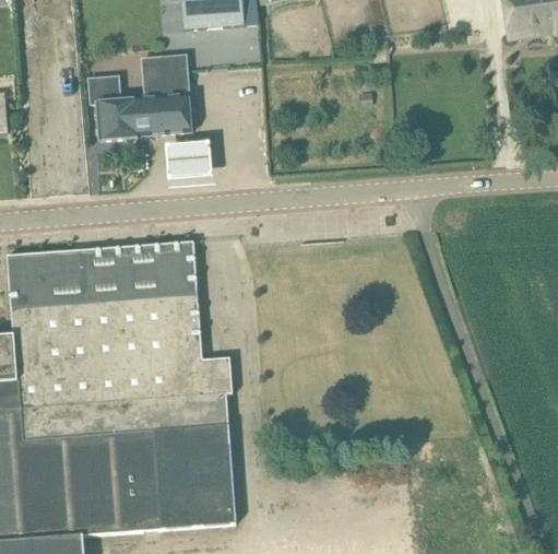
[(179,0),(182,28),(204,26),(244,24),(241,0),(179,0)]
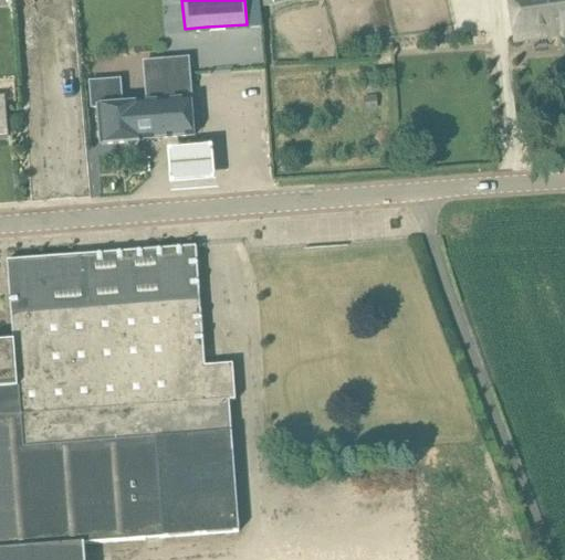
[(510,0),(515,39),(561,33),(564,37),(564,35),(564,0),(510,0)]
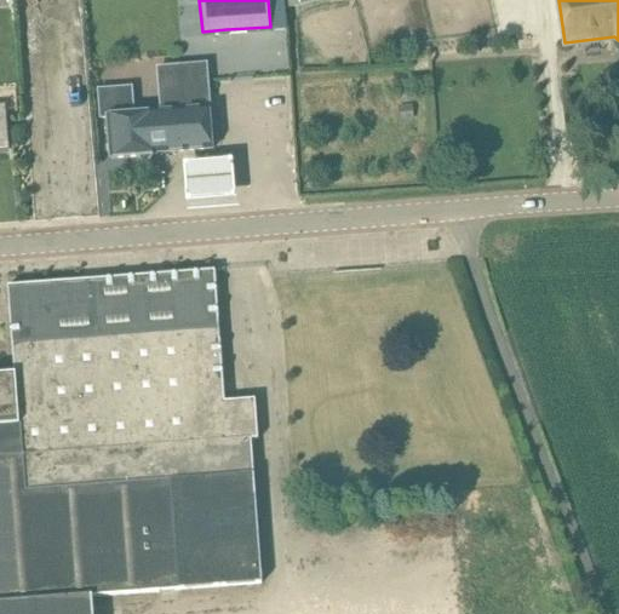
[(130,84),(97,86),(99,113),(107,113),(110,154),(154,150),(154,149),(212,144),(206,67),(206,58),(155,63),(159,108),(132,110),(130,84)]
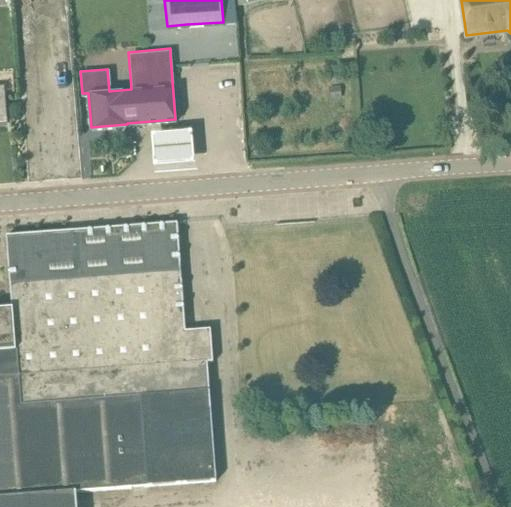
[(192,127),(156,129),(158,156),(194,154),(192,127)]
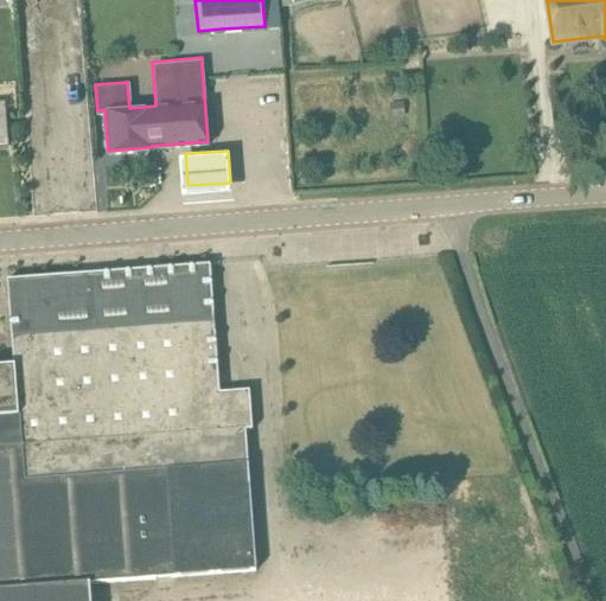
[(0,600),(90,600),(89,579),(257,566),(248,427),(252,427),(248,387),(219,388),(210,261),(6,276),(13,362),(0,363),(0,600)]
